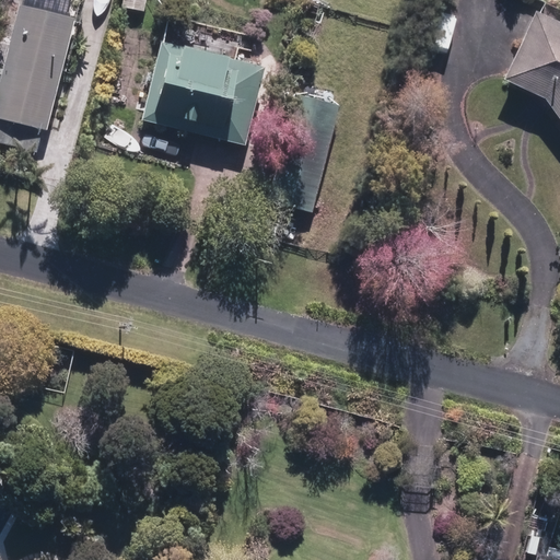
[(148,0),(121,0),(120,8),(144,14),(148,0)]
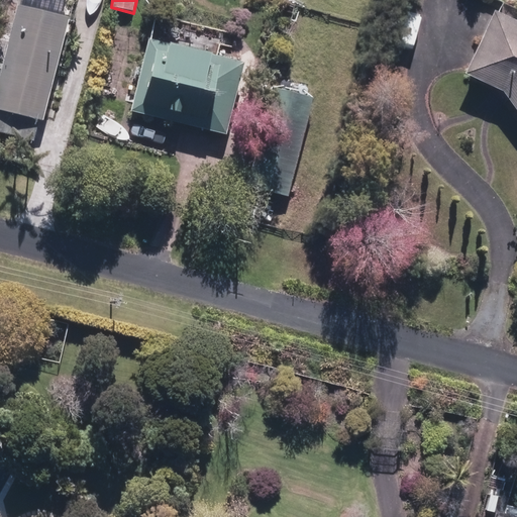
[(71,20),(17,5),(0,69),(0,107),(43,119),(71,20)]
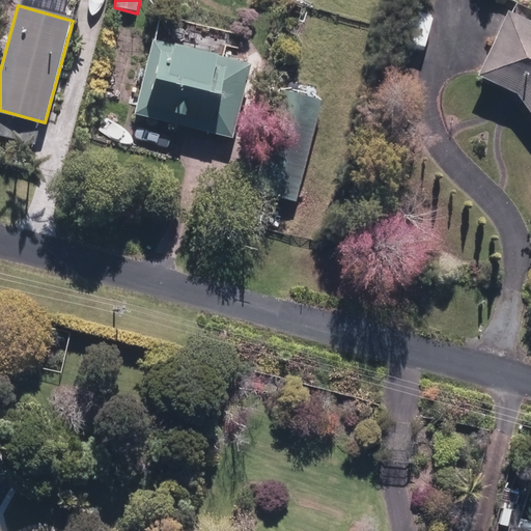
[(530,24),(504,12),(477,76),(513,92),(530,117),(530,24)]
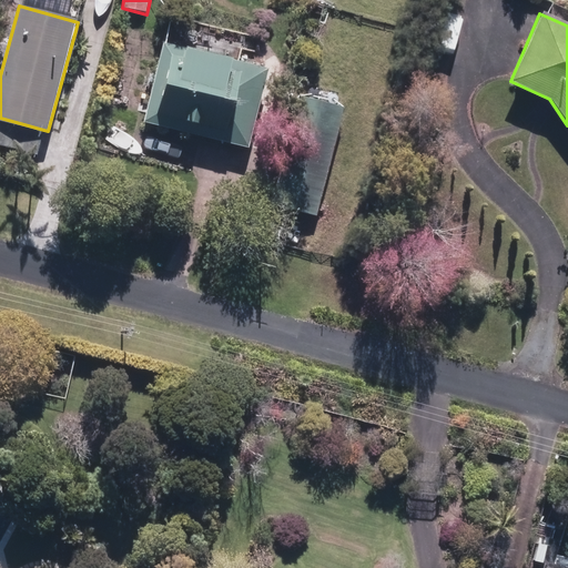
[(162,42),(142,124),(249,150),(269,68),(162,42)]
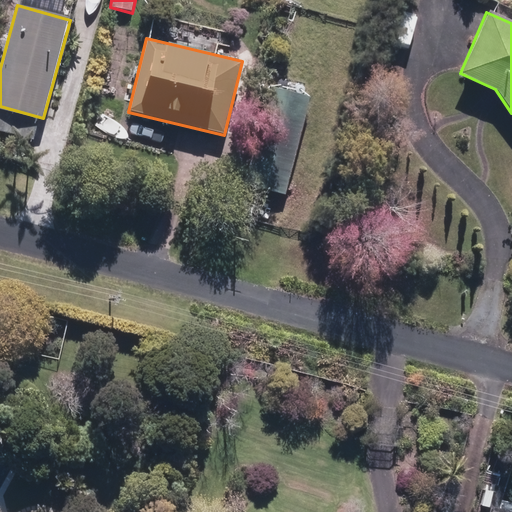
[(287,195),(309,99),(267,89),(245,185),(287,195)]
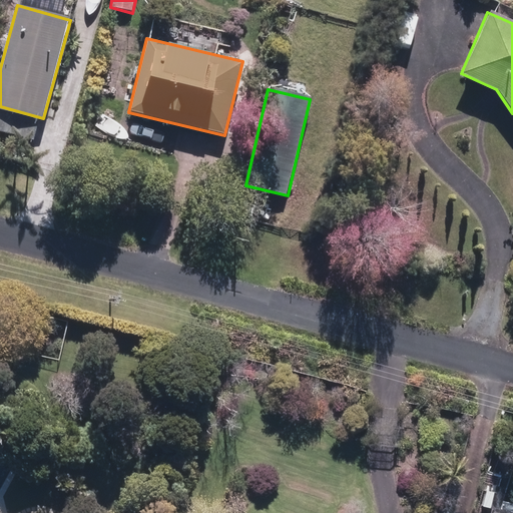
All buildings are outlined.
